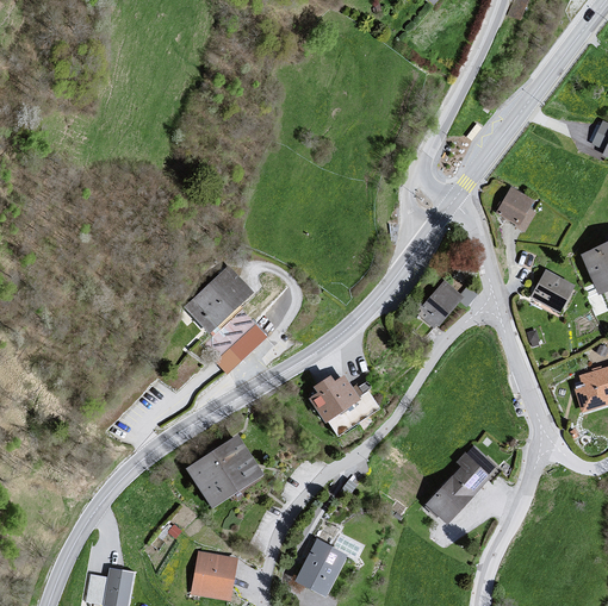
[(517,0),(515,12),(527,14),(529,0),(517,0)]
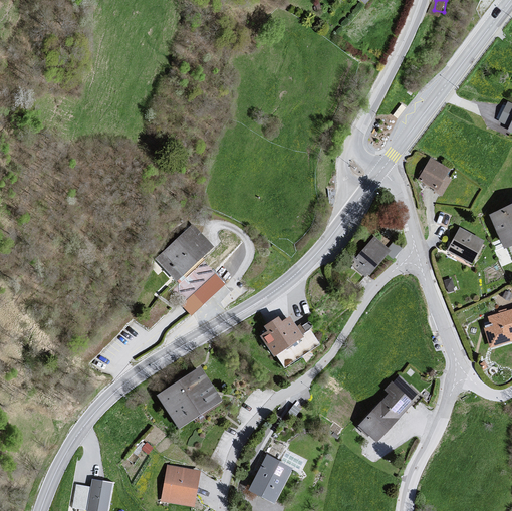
[(432,158),(419,178),(437,191),(450,170),(432,158)]
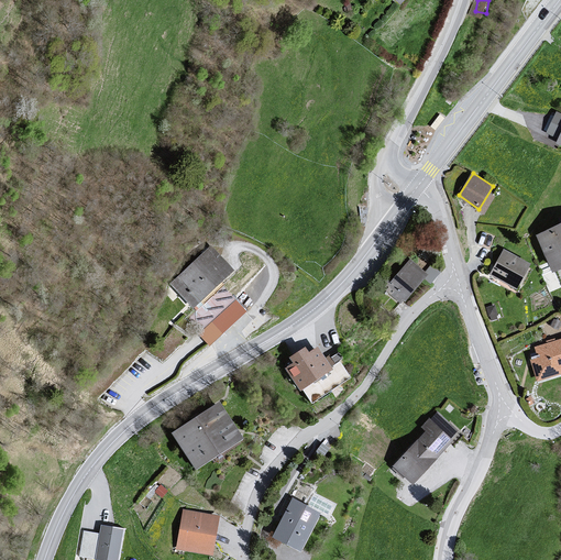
[(560,224),(536,235),(553,272),(560,268),(560,224)]
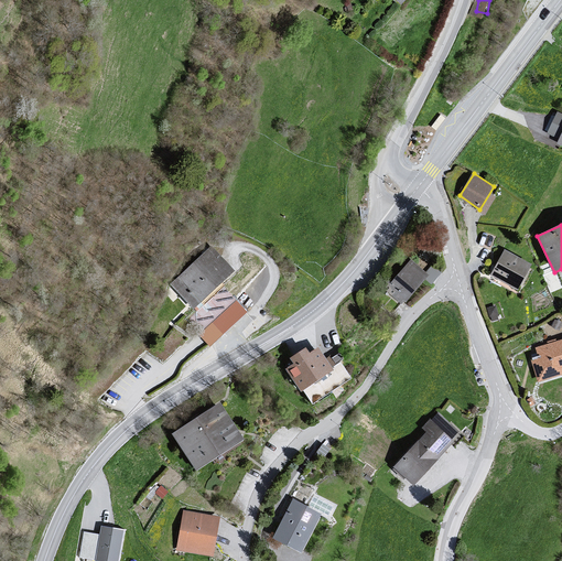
[(234,271),(212,246),(171,282),(192,306),(234,271)]
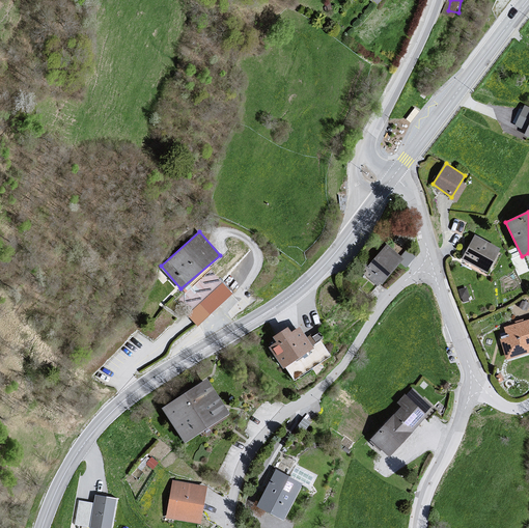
[(475,235),(464,259),(491,274),(501,251),(475,235)]
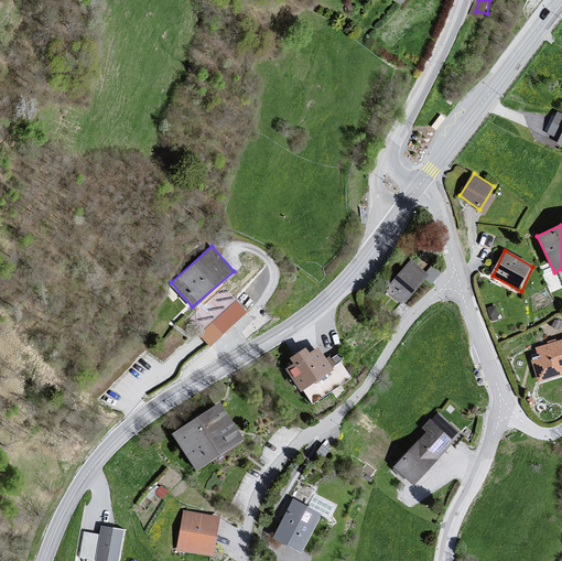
[(413,260),(385,292),(406,305),(431,276),(413,260)]
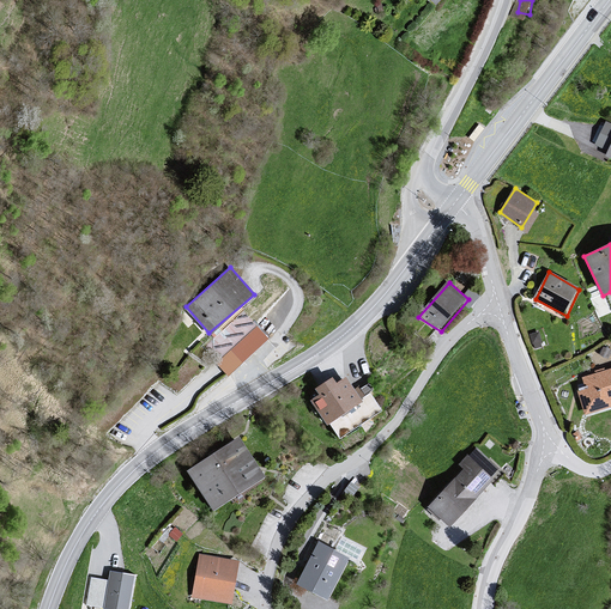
[(259,320),(219,358),(233,372),(273,334),(259,320)]
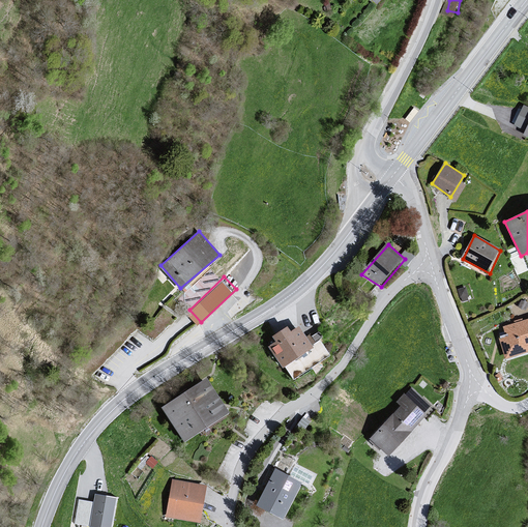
[(527,320),(505,327),(507,334),(500,337),(506,357),(527,349),(527,320)]
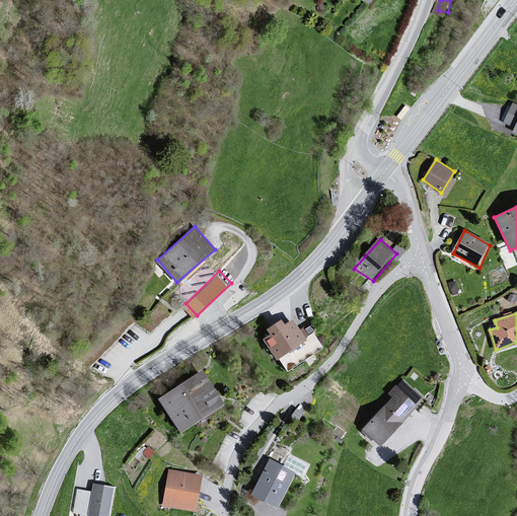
[(306,341),(292,320),(285,324),(281,319),(266,328),(270,334),(263,339),(277,359),(306,341)]
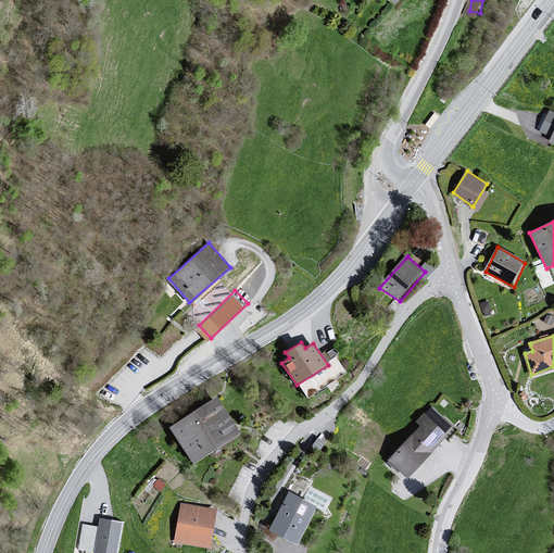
[(328,357),(340,354),(338,346),(326,350),(328,357)]
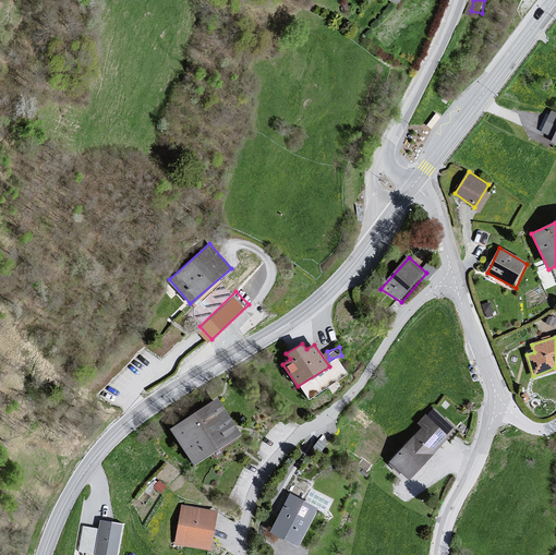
[(194,466),(241,436),(217,400),(169,430),(194,466)]
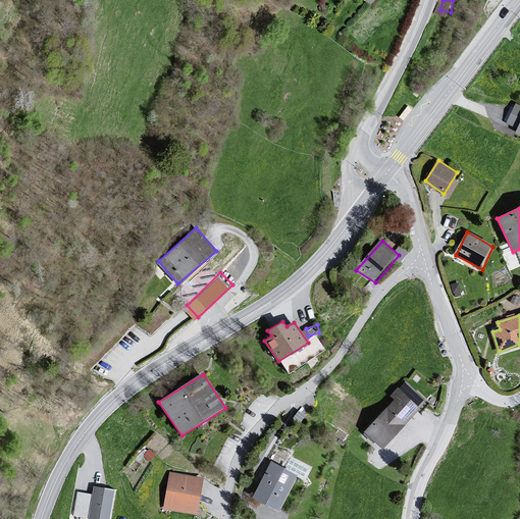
[(409,381),(364,430),(383,450),(426,401),(409,381)]
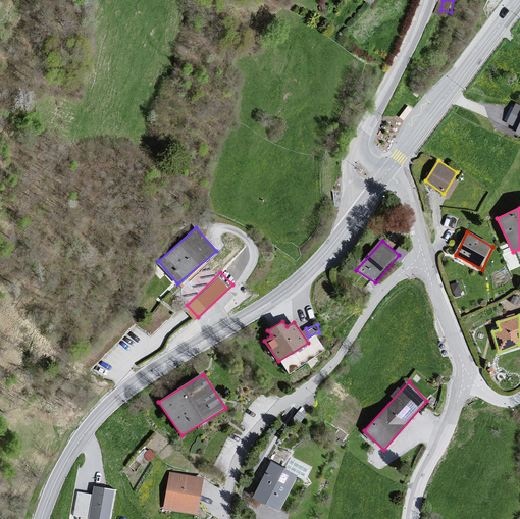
[(298,476),(270,461),(252,498),(280,511),(298,476)]
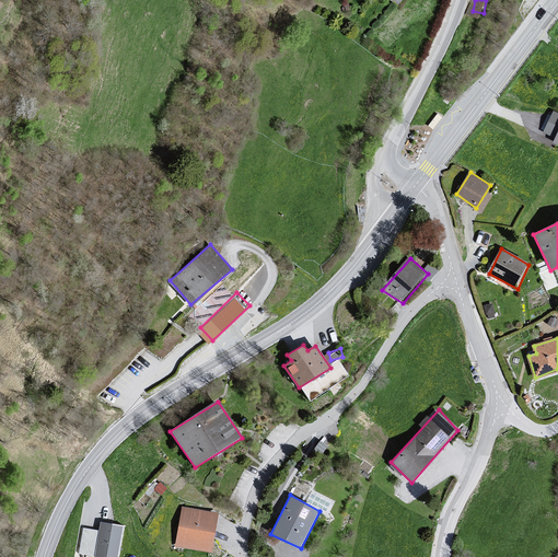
[(219,514),(183,507),(175,545),(211,552),(219,514)]
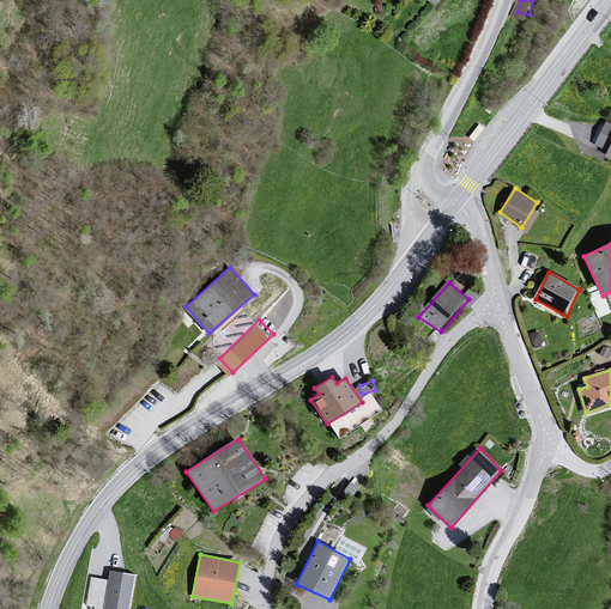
[(94,571),(90,602),(133,606),(138,568),(113,566),(113,573),(94,571)]
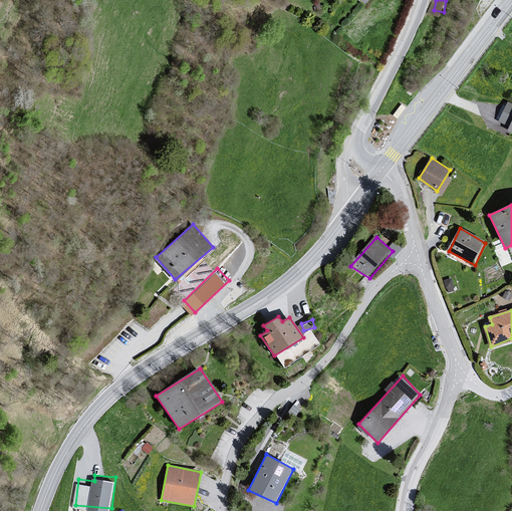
All buildings are outlined.
